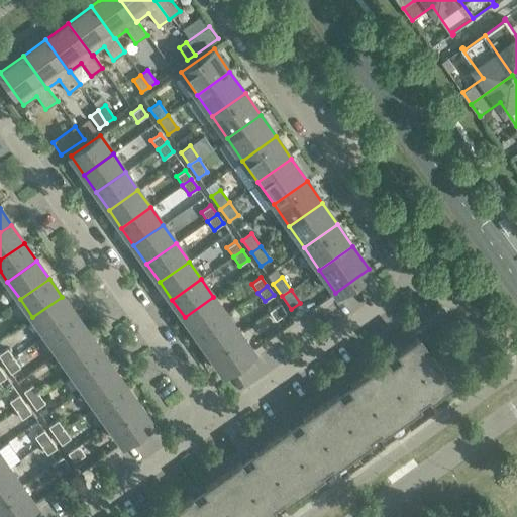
[(75,314),(62,297),(32,317),(45,335),(75,314)]
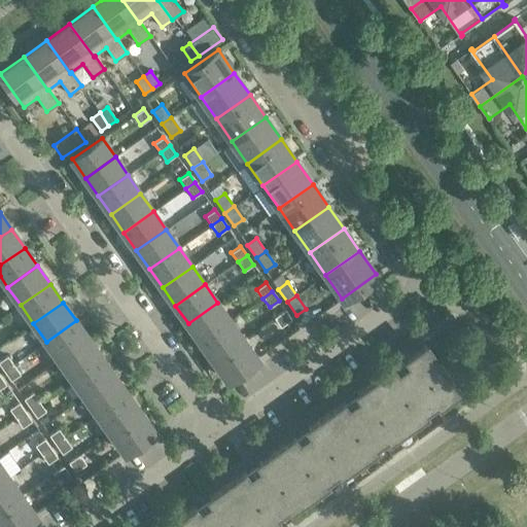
[(231,321),(217,303),(188,323),(201,342),(231,321)]
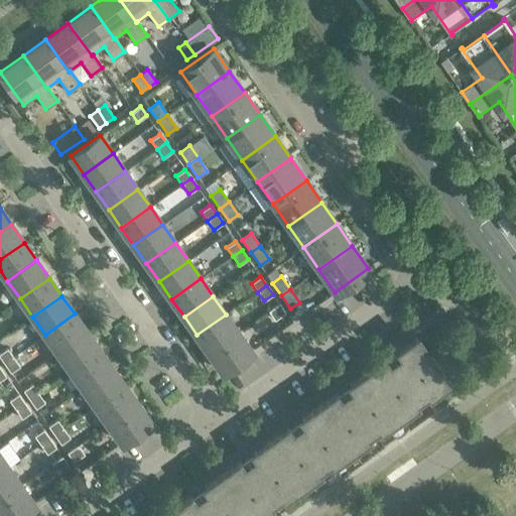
[(285,312),(279,303),(274,307),(280,316),(285,312)]
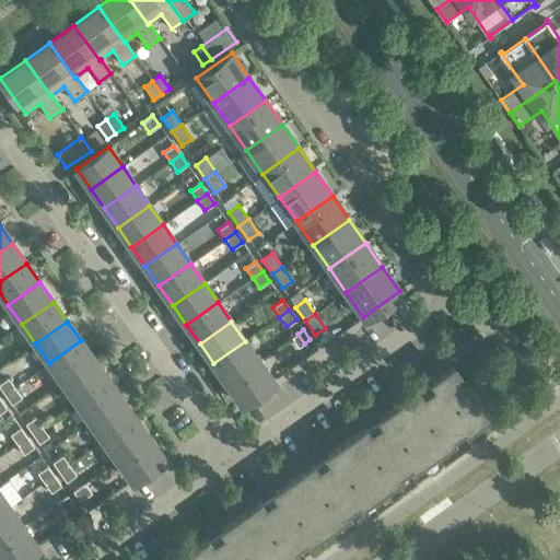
[(304,343),(298,334),(291,337),(298,347),(304,343)]
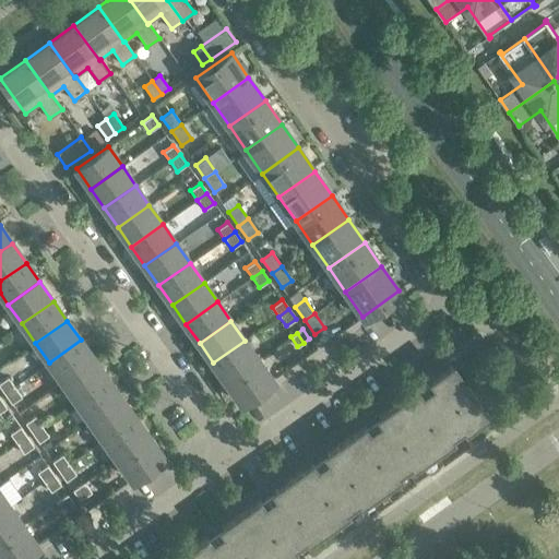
[(94,359),(81,340),(49,363),(62,382),(94,359)]
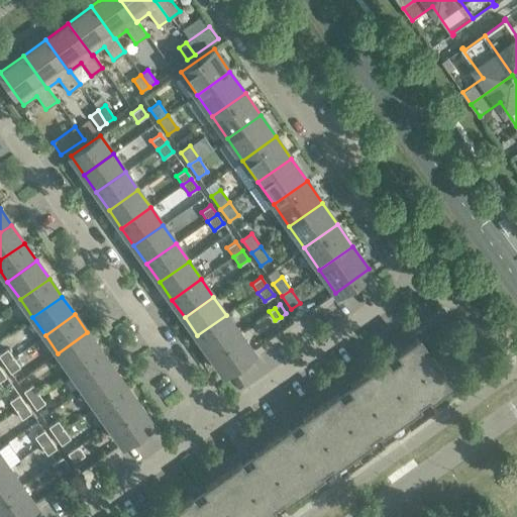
[(238,332),(226,315),(197,335),(209,353),(224,343),(238,332)]
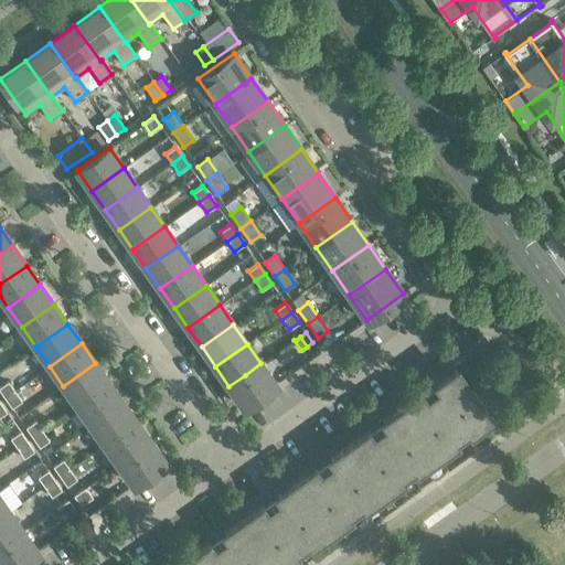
[(109,383),(95,363),(63,386),(77,405),(109,383)]
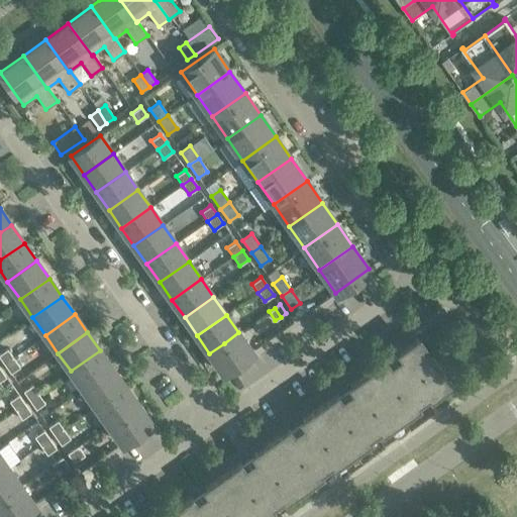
[(238,332),(224,343),(209,353),(222,372),(237,362),(251,351),(238,332)]
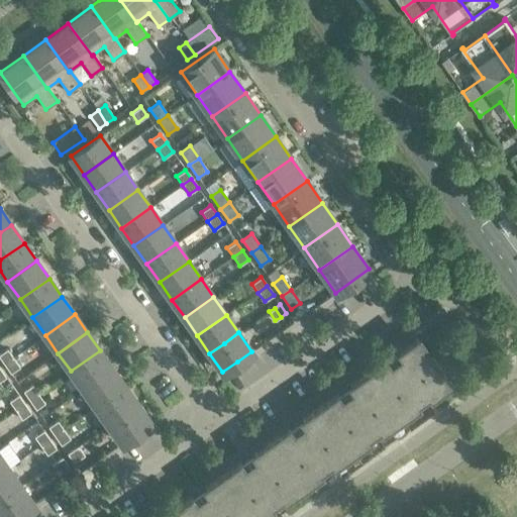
[(418,333),(384,357),(386,360),(369,373),(399,416),(416,404),(418,407),(452,382),(418,333)]
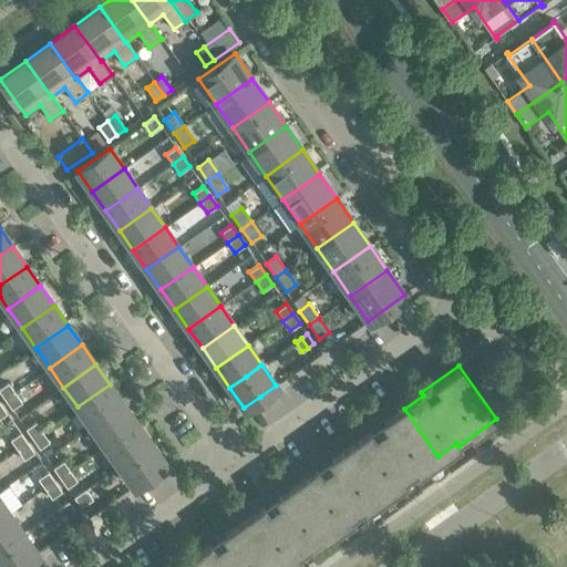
[(8,382),(0,388),(0,393),(4,400),(14,392),(8,382)]
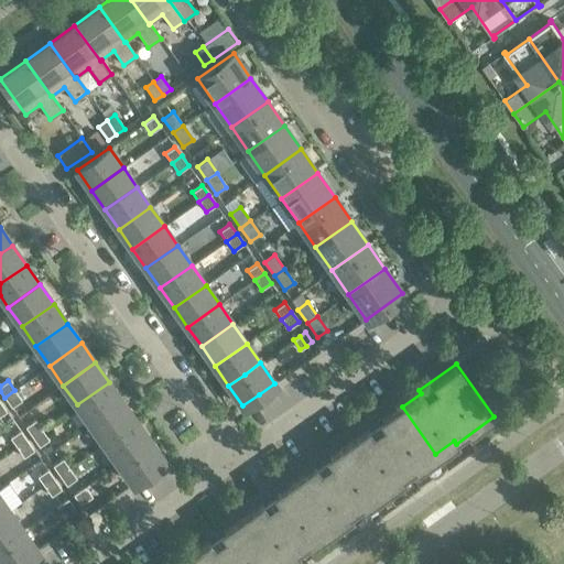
[(122,402),(109,382),(77,404),(90,424),(122,402)]
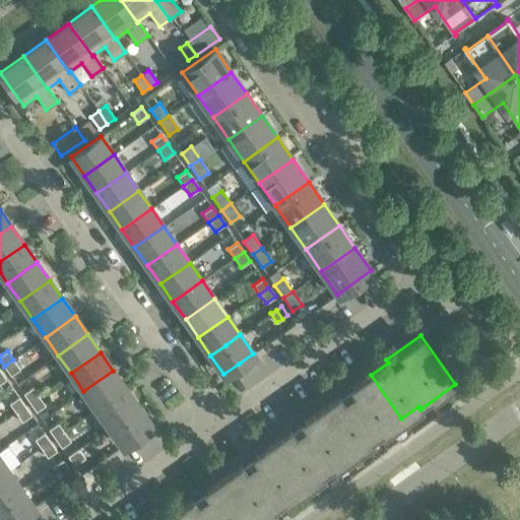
[(19,369),(13,360),(4,367),(10,375),(19,369)]
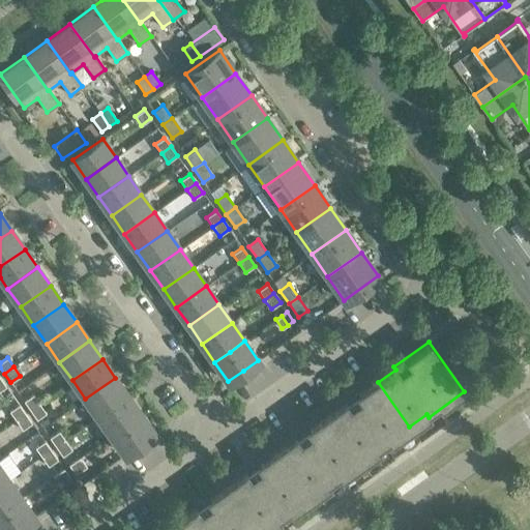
[(128,395),(115,378),(85,399),(98,417),(128,395)]
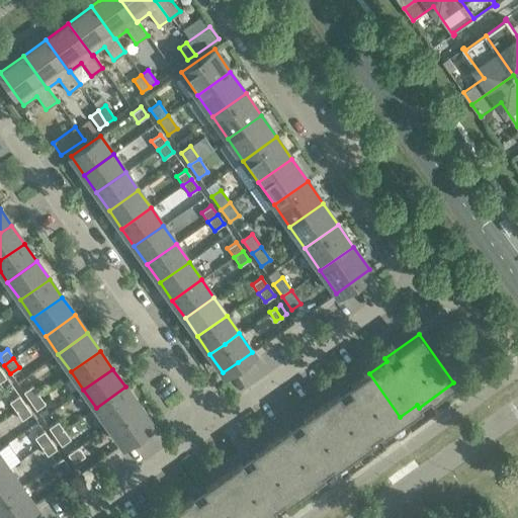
[(400,417),(369,373),(351,386),(354,392),(341,401),(338,396),(321,408),(350,451),(368,438),(365,434),(378,425),(381,429),(400,417)]
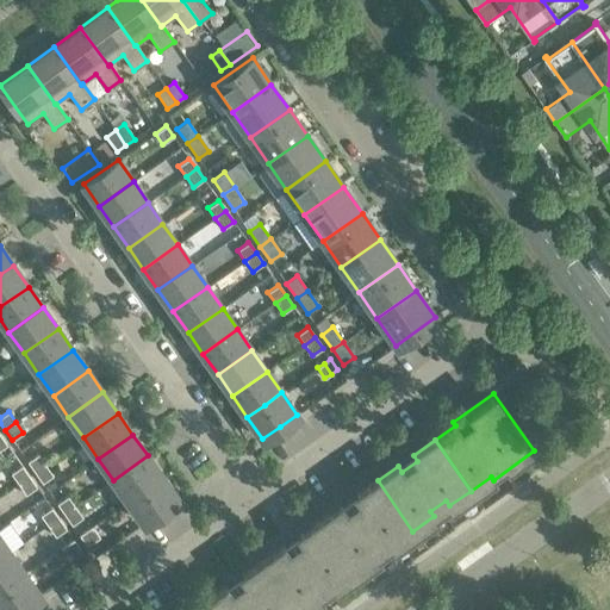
[(38,454),(27,461),(35,472),(45,465),(38,454)]
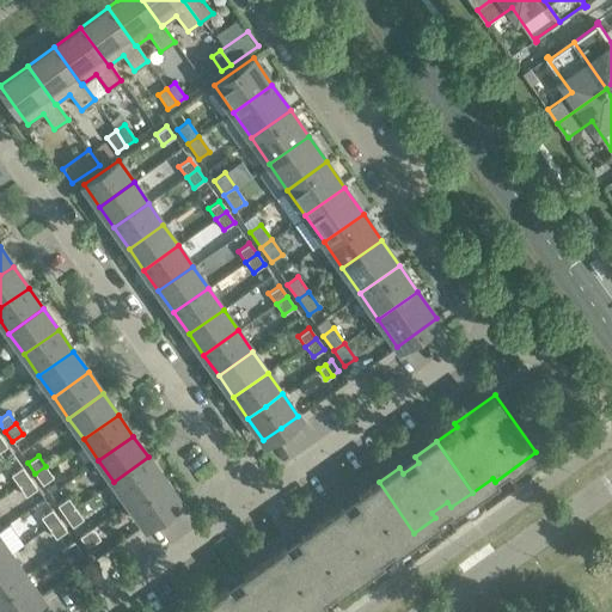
[(163,478),(148,457),(114,482),(128,502),(146,490),(163,478)]
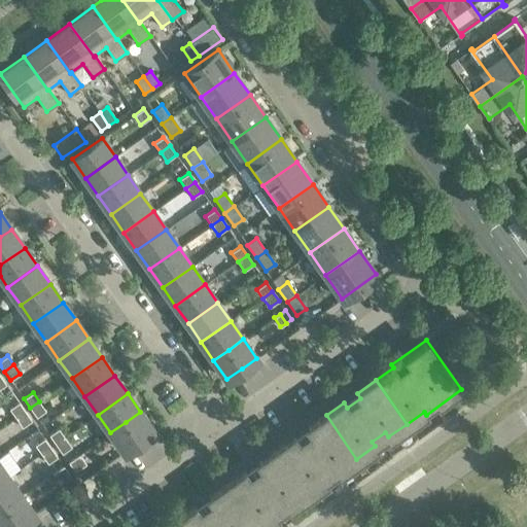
[(45,411),(39,401),(30,408),(36,417),(45,411)]
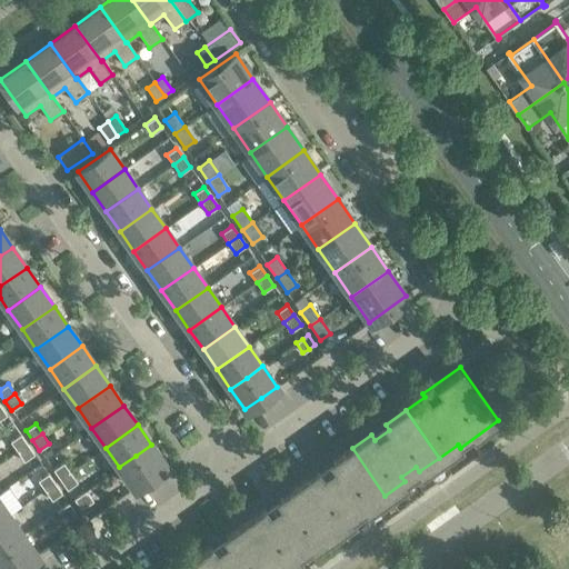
[(27,445),(20,435),(10,441),(17,451),(27,445)]
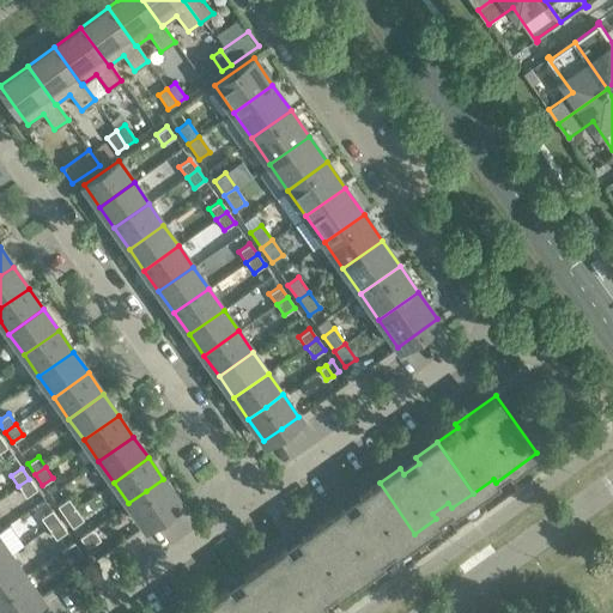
[(36,490),(29,479),(18,486),(25,497),(36,490)]
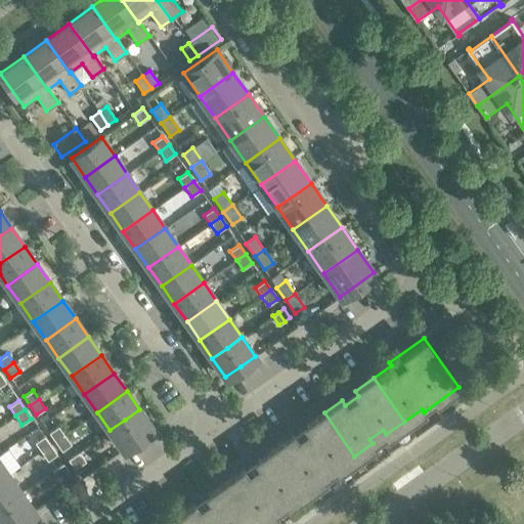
[(153,428),(139,409),(125,420),(110,430),(123,449),(138,439),(153,428)]
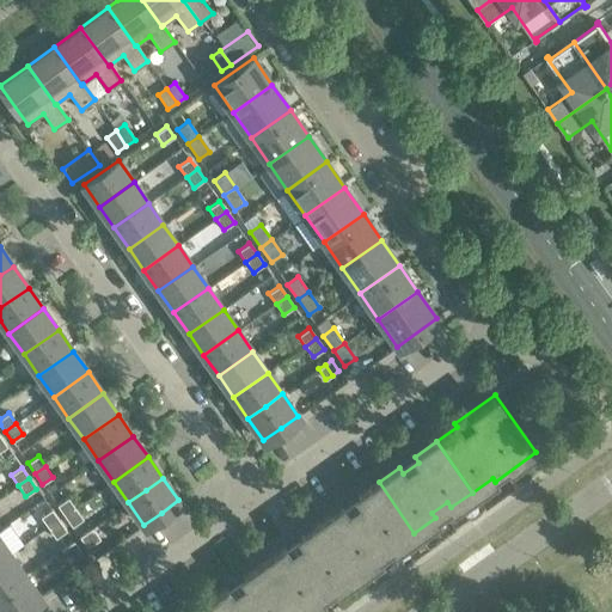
[(414,533),(379,482),(357,497),(361,502),(334,522),(329,516),(320,522),(356,574),(378,558),(374,554),(390,543),(393,548),(414,533)]
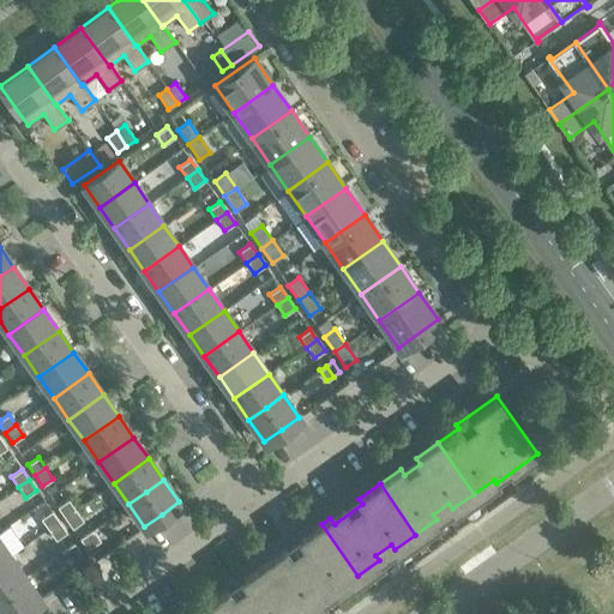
[(68,499),(58,507),(65,517),(76,510),(68,499)]
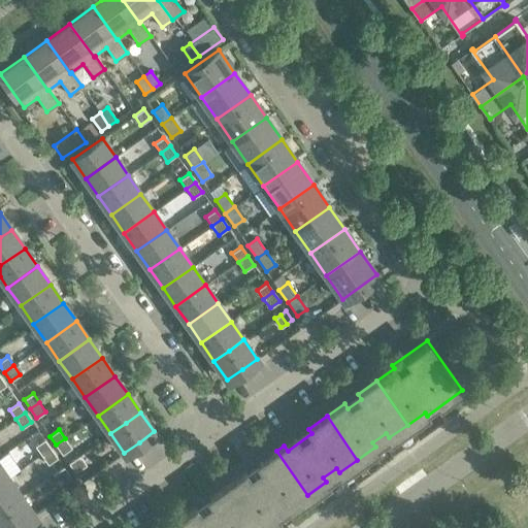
[(71,448),(65,438),(56,444),(62,454),(71,448)]
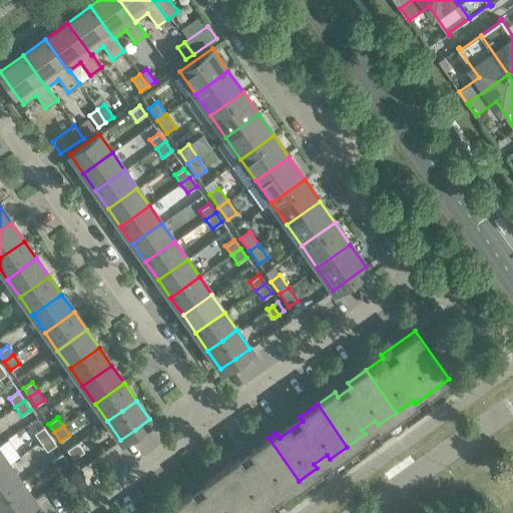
[(49,436),(43,427),(34,433),(40,442),(49,436)]
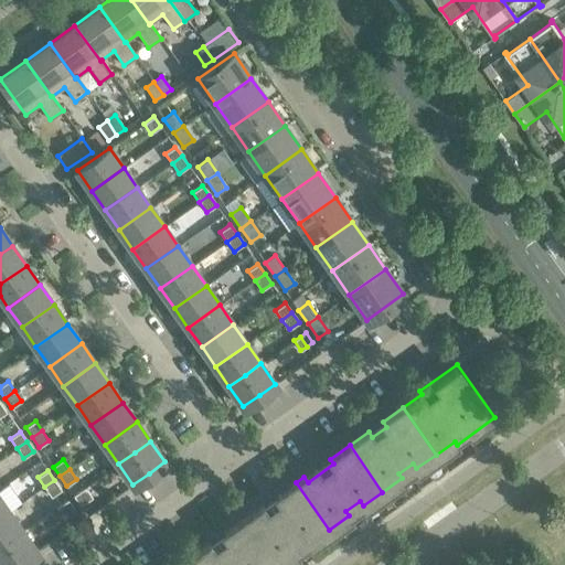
[(61,490),(54,480),(44,487),(51,497),(61,490)]
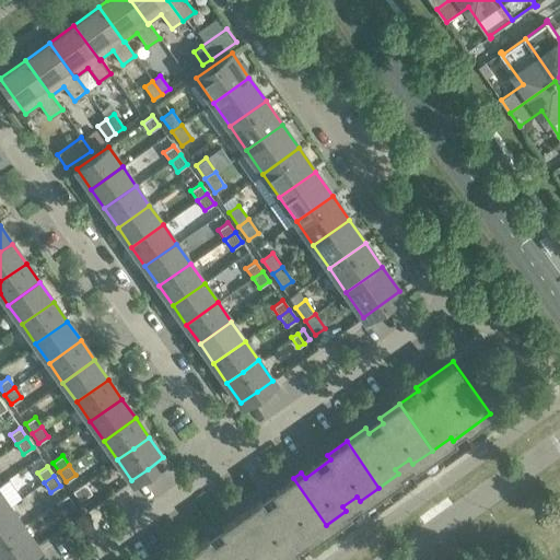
[(326,525),(293,478),(286,483),(290,489),(264,506),(260,502),(241,515),(272,559),(276,559),(293,548),(290,543),(303,533),(307,538),(326,525)]
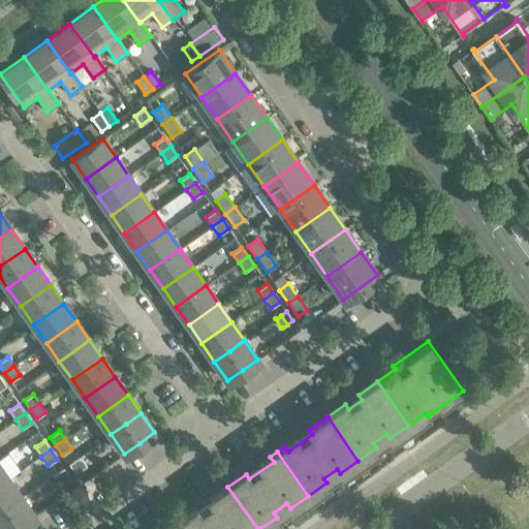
[(80,457),(74,460),(81,469),(86,466),(80,457)]
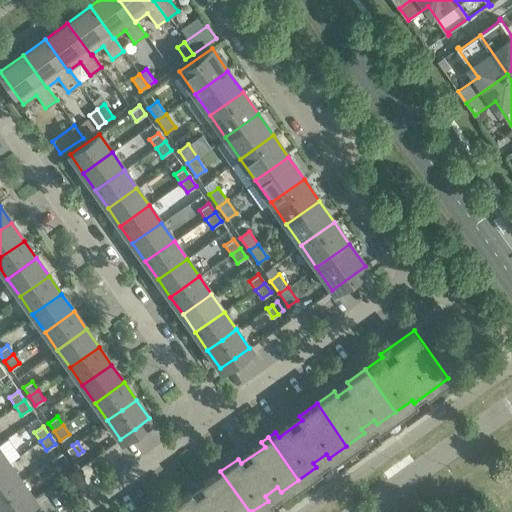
[(78,454),(72,445),(66,449),(73,458),(78,454)]
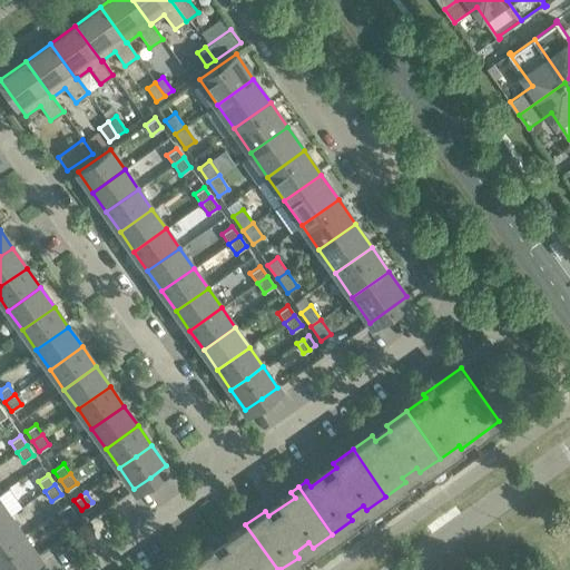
[(0,522),(9,517),(0,503),(0,522)]
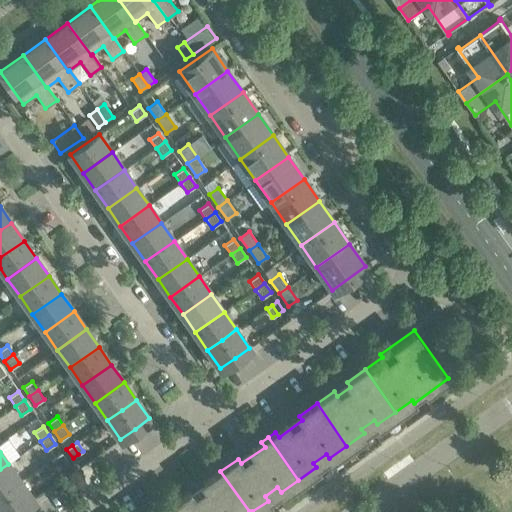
[(68,462),(61,453),(56,456),(62,465),(68,462)]
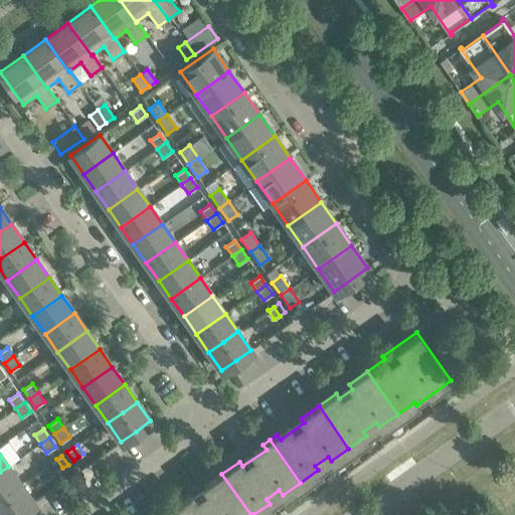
[(62,468),(56,459),(51,463),(57,472),(62,468)]
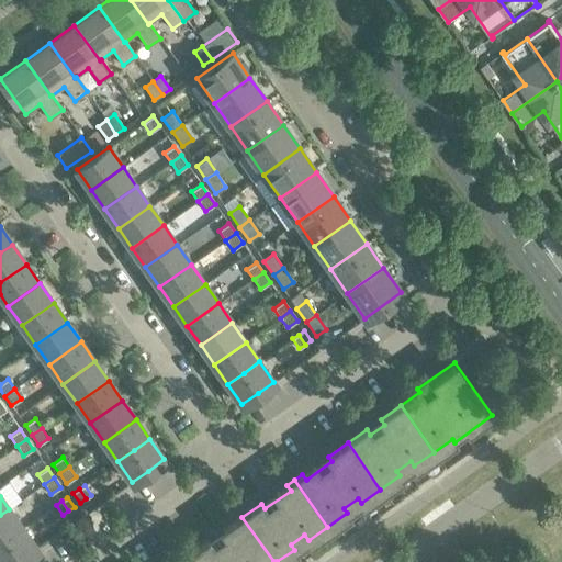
[(23,528),(9,509),(0,515),(0,543),(7,540),(23,528)]
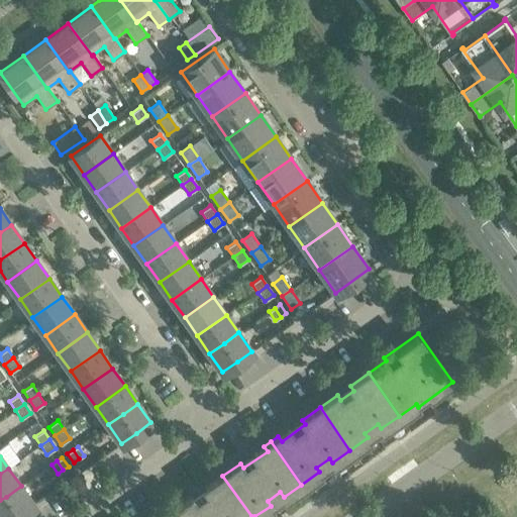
[(251,516),(222,476),(205,488),(208,493),(195,502),(192,498),(174,510),(179,516),(251,516)]
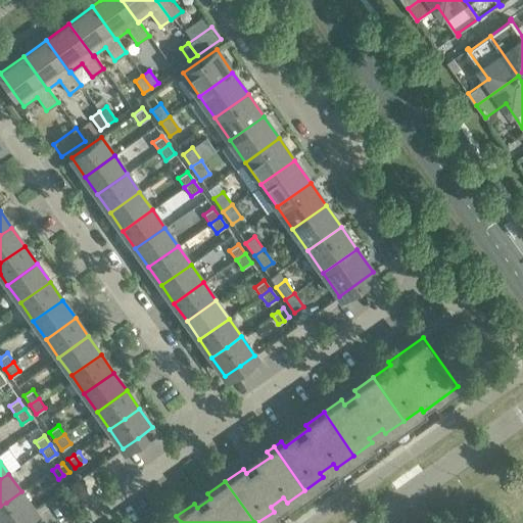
[(35,511),(21,491),(6,503),(0,506),(0,522),(16,522),(19,521),(35,511)]
